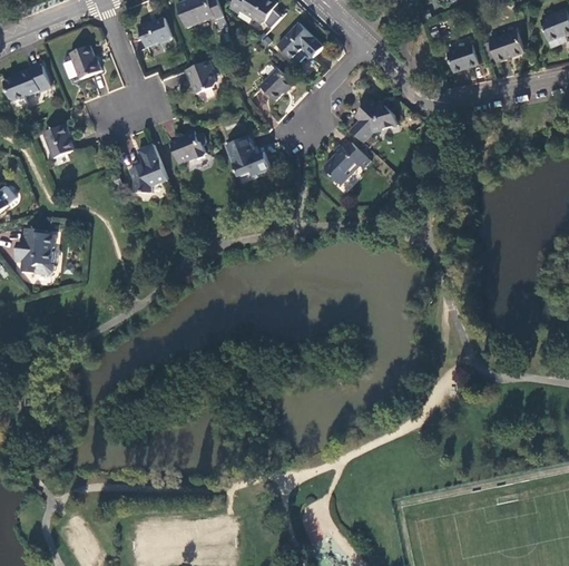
[(215,20),(225,18),(217,0),(207,0),(192,0),(177,6),(187,28),(214,17),(215,20)]
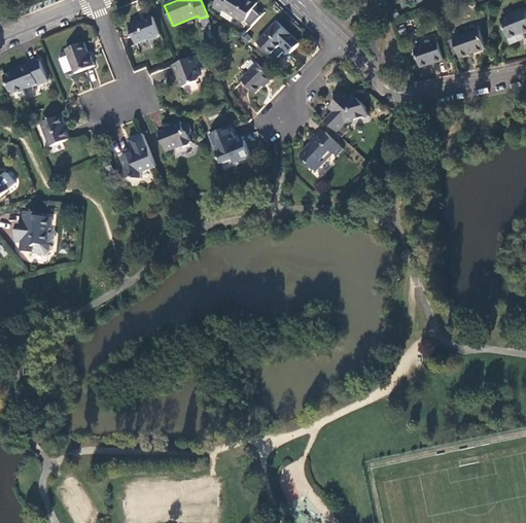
[(245,24),(257,4),(250,0),(246,0),(216,0),(212,7),(220,12),(222,10),(245,24)]
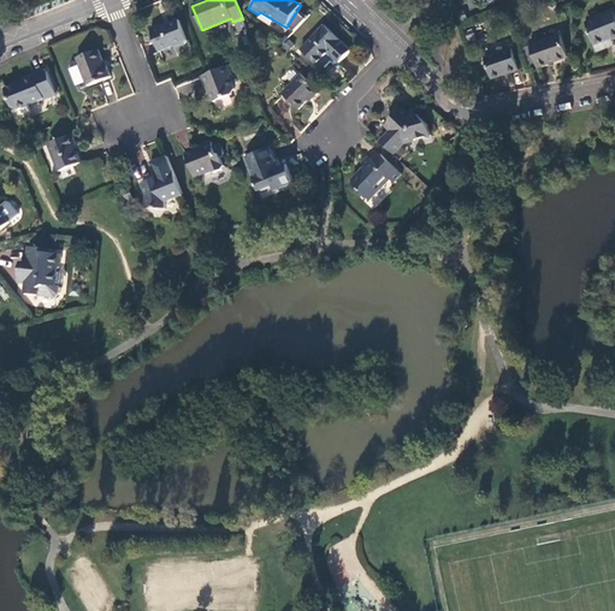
[(614,21),(611,11),(584,22),(592,46),(614,37),(614,21)]
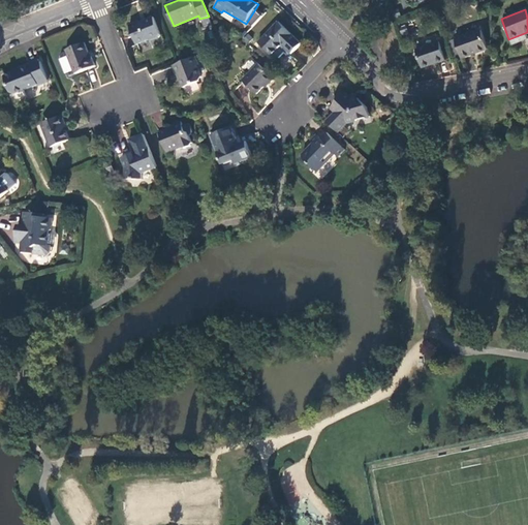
[(204,28),(212,25),(209,17),(199,19),(204,28)]
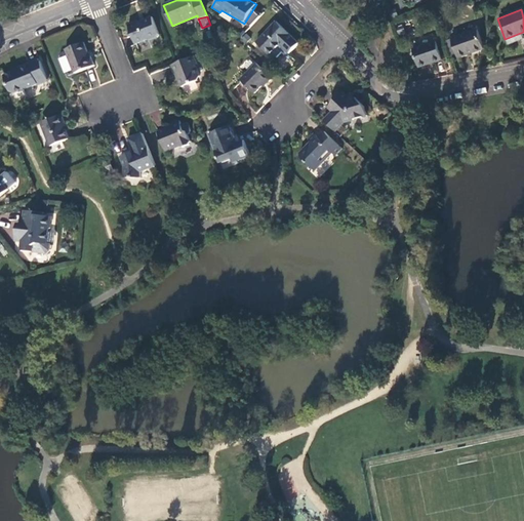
[(159,35),(152,17),(137,24),(137,22),(128,26),(134,44),(144,41),(147,42),(157,38),(159,35)]
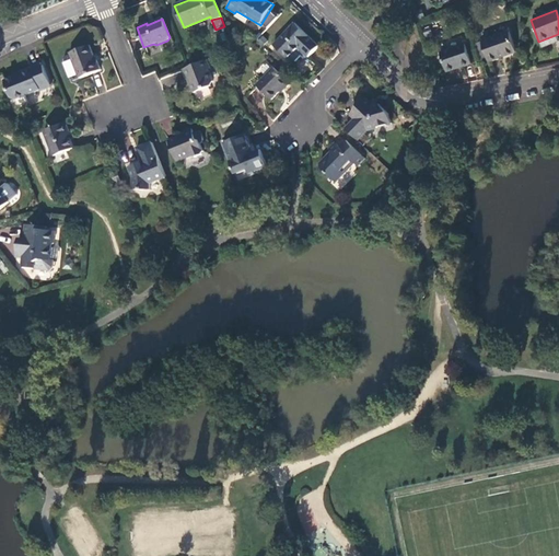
[(318,46),(295,24),(276,46),(288,59),(301,48),(310,56),(318,46)]
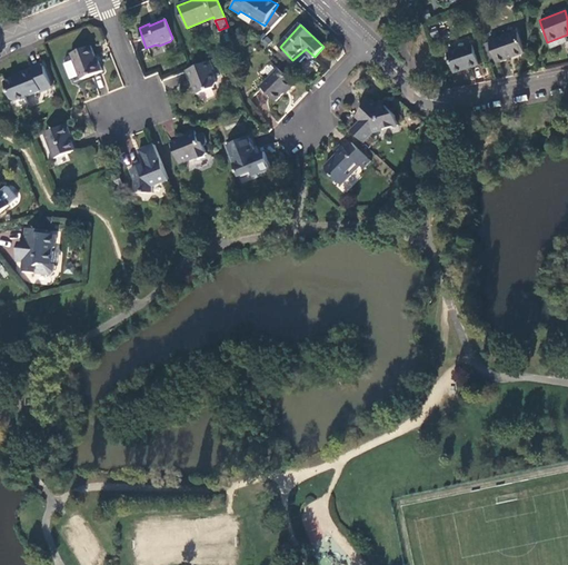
[(496,58),(497,60),(524,50),(517,29),(490,39),(496,58)]
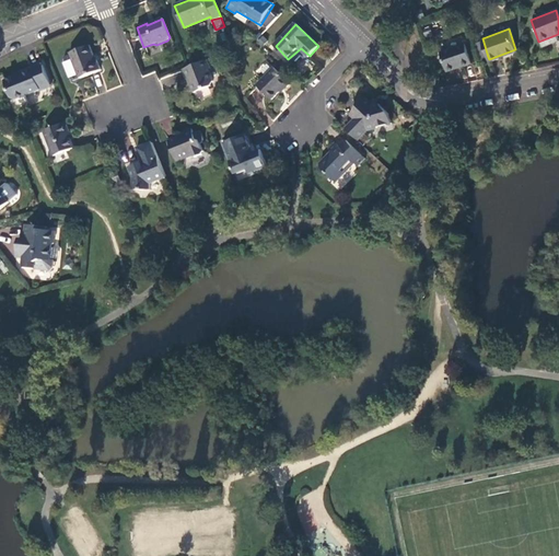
[(488,57),(482,38),(474,41),(480,60),(488,57)]
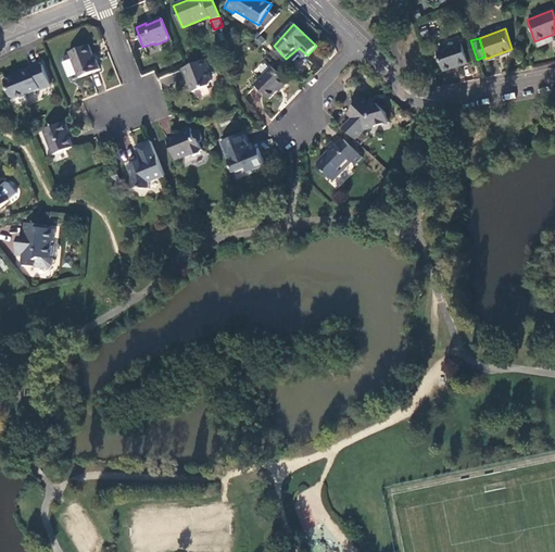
[(461,41),(438,51),(444,69),(467,61),(461,41)]
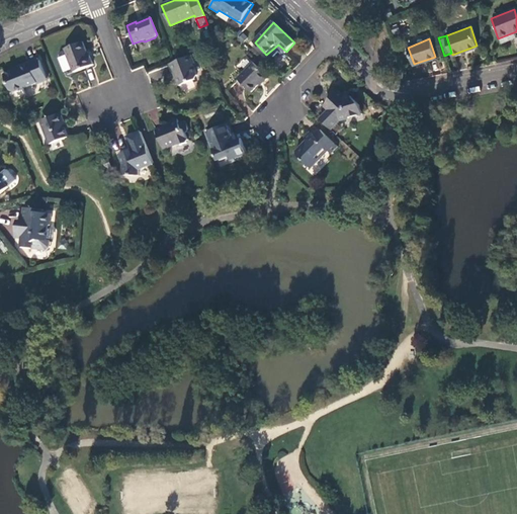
[(64,51),(73,72),(92,66),(88,56),(86,57),(81,44),(64,51)]
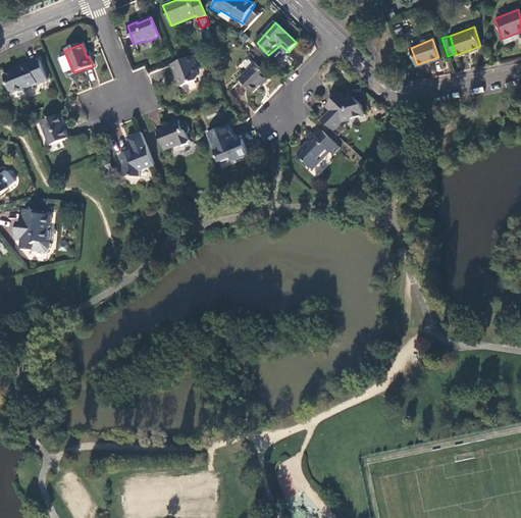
[(285,55),(289,52),(280,45),(268,55),(273,60),(282,52),(285,55)]
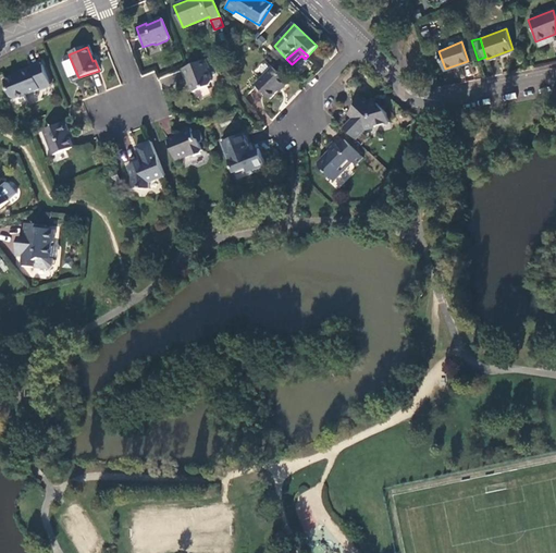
[(260,58),(255,66),(261,70),(267,61),(260,58)]
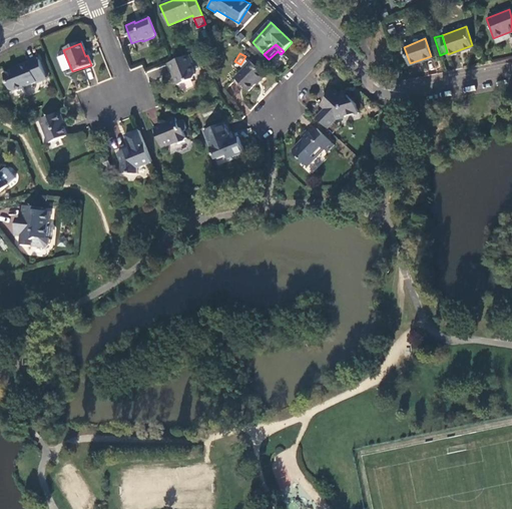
[(19,65),(4,71),(9,86),(14,89),(36,79),(37,81),(44,77),(45,74),(38,58),(37,59),(36,55),(27,59),(28,60),(18,63),(19,65)]
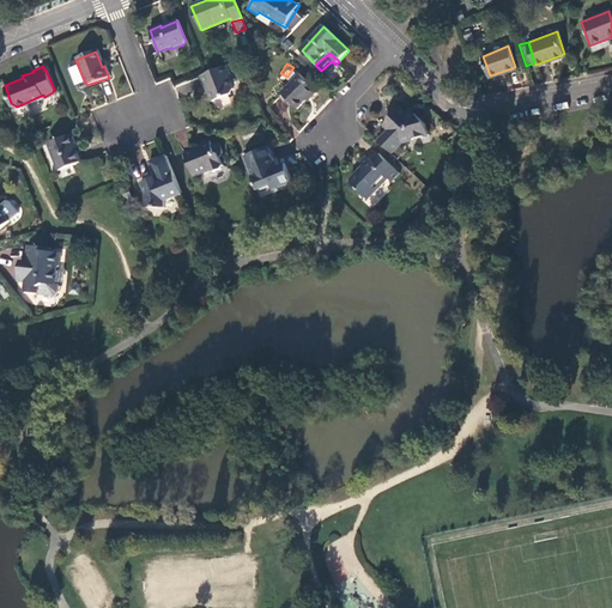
[(230,76),(226,66),(208,73),(199,77),(204,87),(206,86),(212,101),(229,95),(232,90),(229,80),(230,76)]
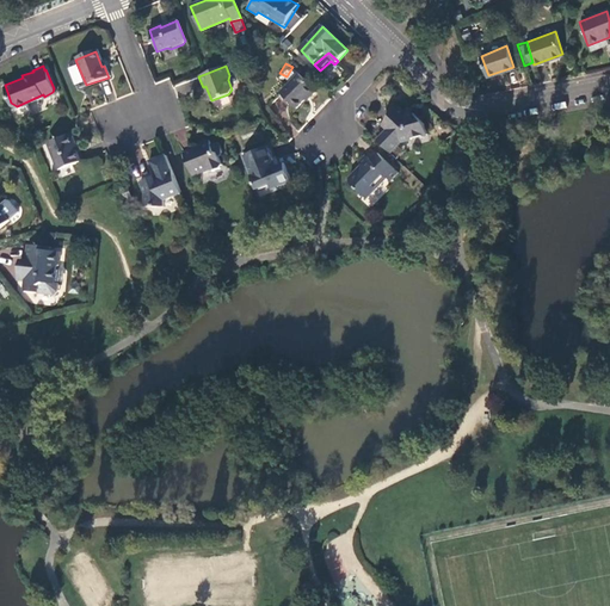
[(314,91),(297,74),(277,93),(293,107),(306,94),(308,97),(314,91)]
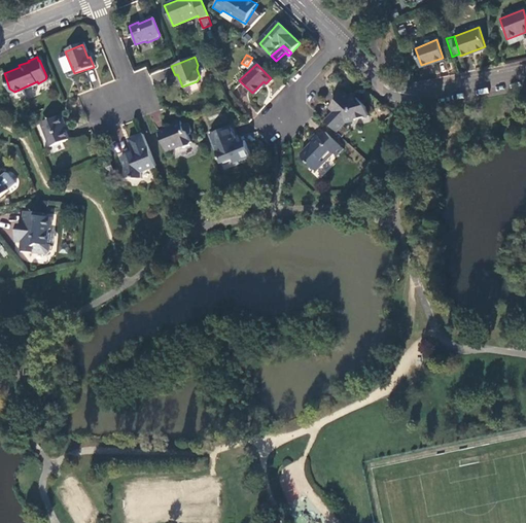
[(331,108),(323,118),(335,130),(343,120),(366,114),(364,105),(355,97),(348,99),(345,96),(346,94),(344,91),(329,105),(331,108)]
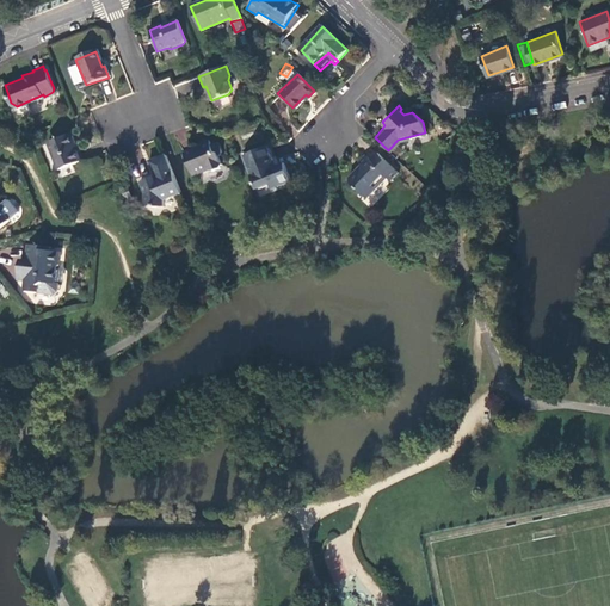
[(71,133),(47,142),(57,171),(78,162),(72,146),(74,144),(71,133)]
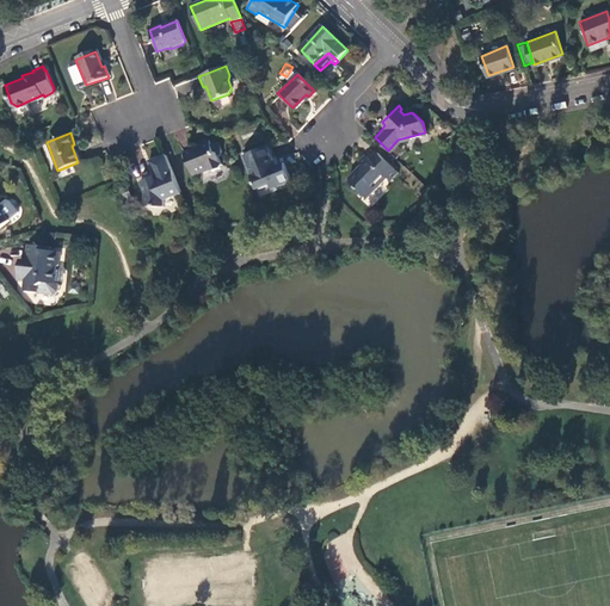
[(184,153),(192,174),(204,168),(211,171),(219,167),(221,162),(216,152),(213,153),(207,141),(197,146),(192,146),(191,149),(184,153)]
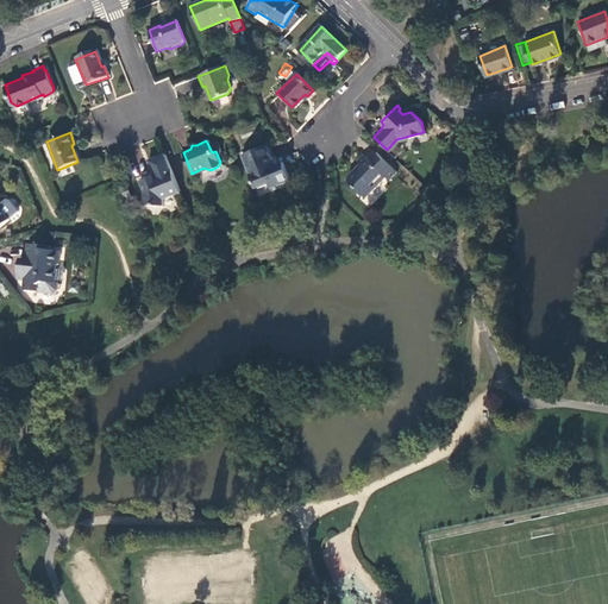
[(264,144),(240,152),(254,184),(265,180),(275,176),(277,181),(289,176),(281,159),(270,164),(267,156),(269,155),(264,144)]
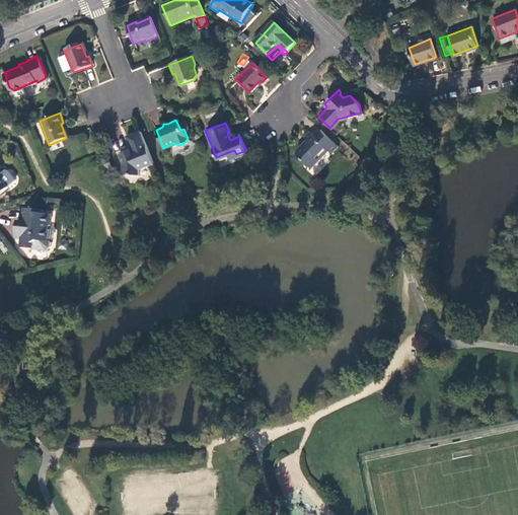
[(138,167),(152,161),(139,129),(126,135),(130,147),(119,152),(123,163),(122,174),(138,174),(138,167)]
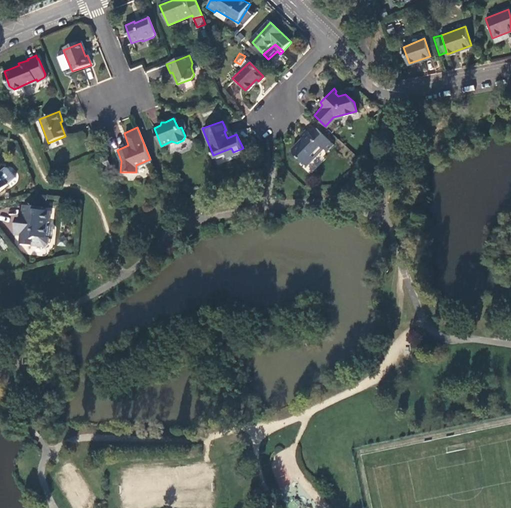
[(332,142),(316,127),(310,134),(305,130),(299,135),(304,139),(299,144),(297,143),(292,148),(291,152),(305,164),(322,148),(325,150),(332,142)]
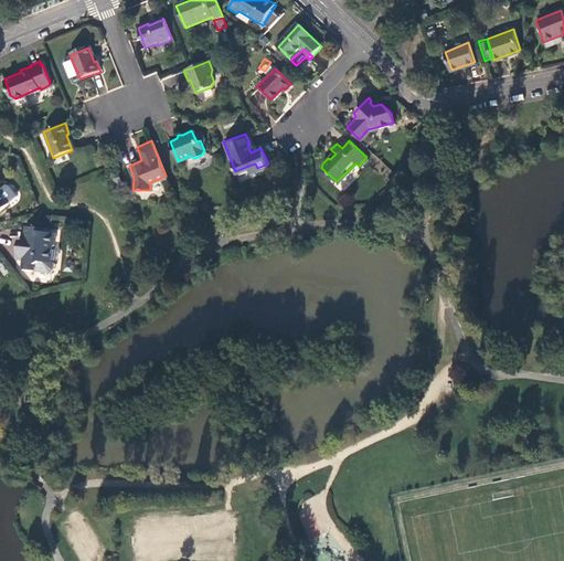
[(17,194),(8,184),(4,184),(0,187),(0,191),(8,201),(17,194)]
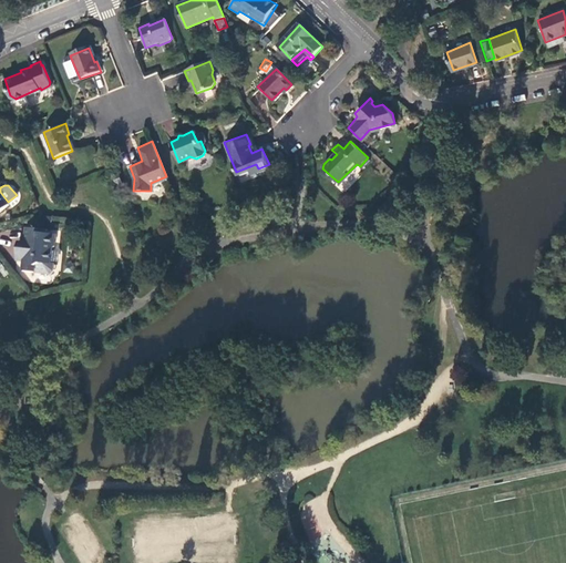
[(52,262),(49,260),(51,245),(53,243),(54,232),(44,231),(43,228),(24,226),(23,241),(18,239),(16,251),(19,252),(18,258),(21,258),(20,268),(33,269),(48,272),(51,269),(52,262)]
